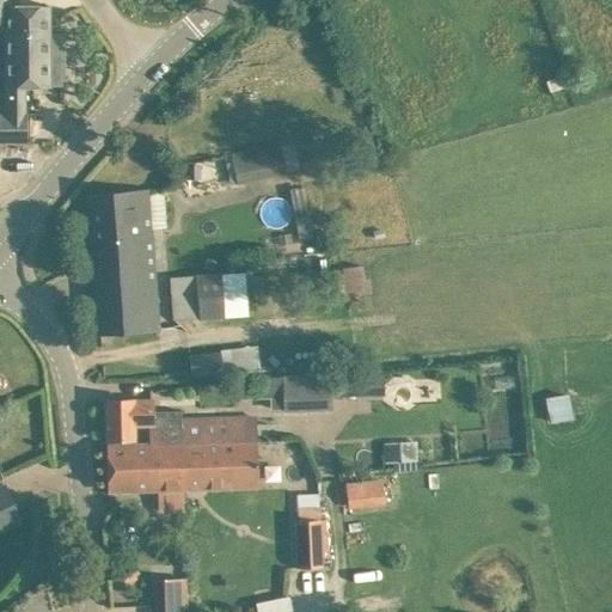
[(0,0),(0,142),(26,142),(26,114),(25,114),(25,87),(50,87),(50,85),(49,34),(49,17),(49,13),(49,6),(6,6),(5,0),(0,0)]
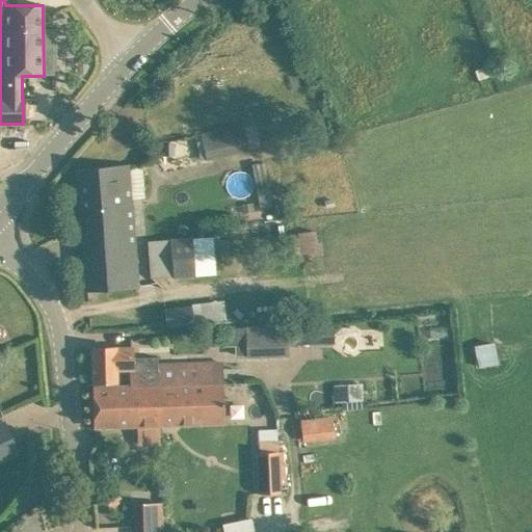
[(485,64),(474,69),(477,80),(489,76),(485,64)]
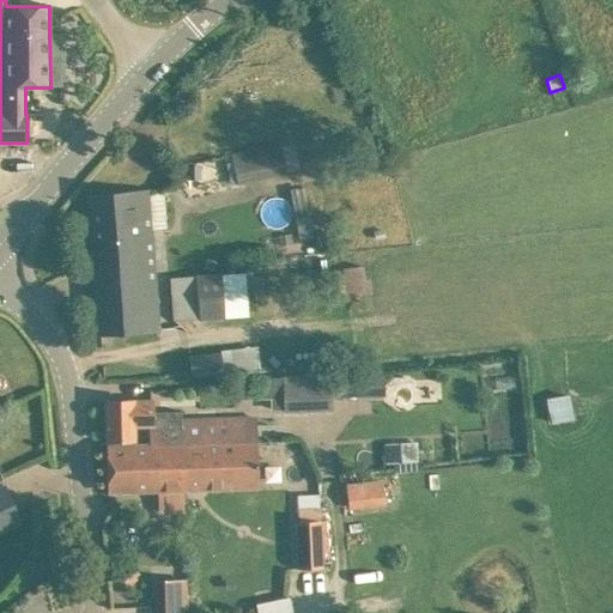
[(225,155),(231,187),(287,174),(280,143),(225,155)]
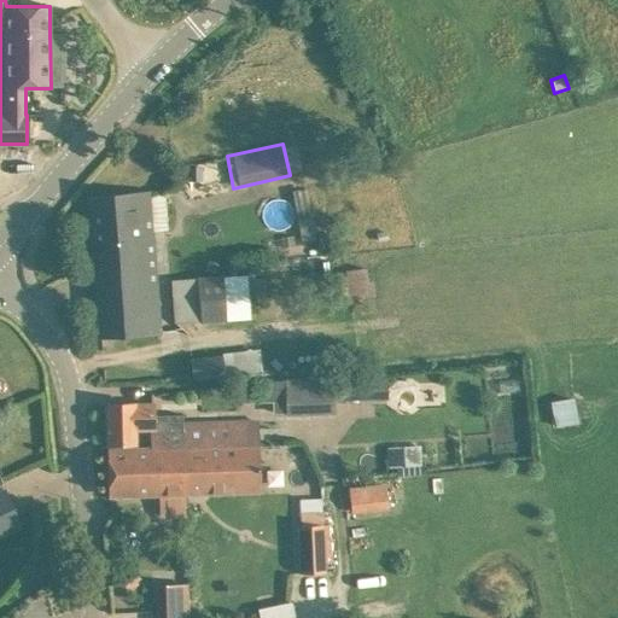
[(91,198),(100,336),(158,332),(152,240),(140,242),(136,194),(91,198)]
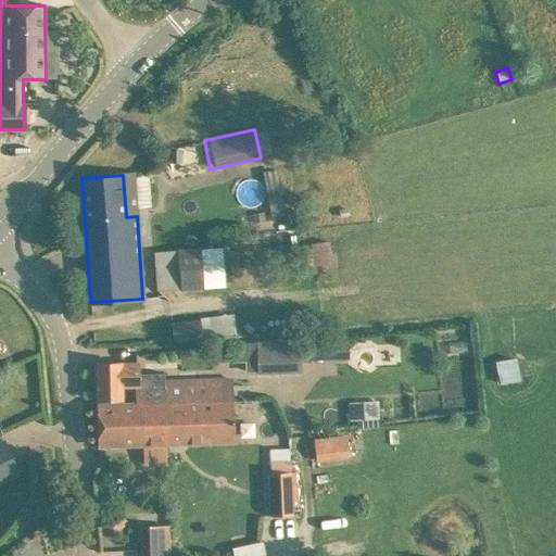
[(263,212),(253,213),(254,222),(264,220),(263,212)]
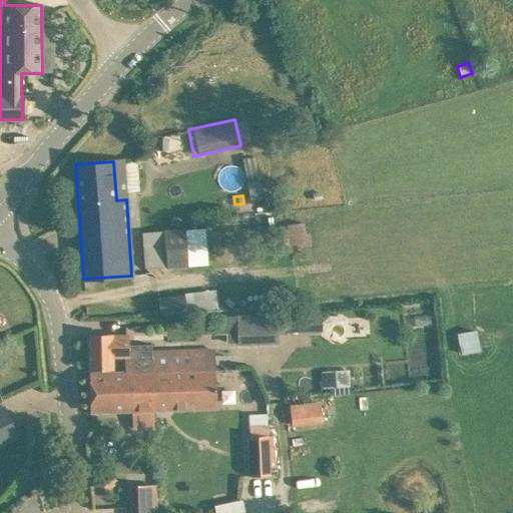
[(290,242),(306,241),(305,221),(289,222),(290,242)]
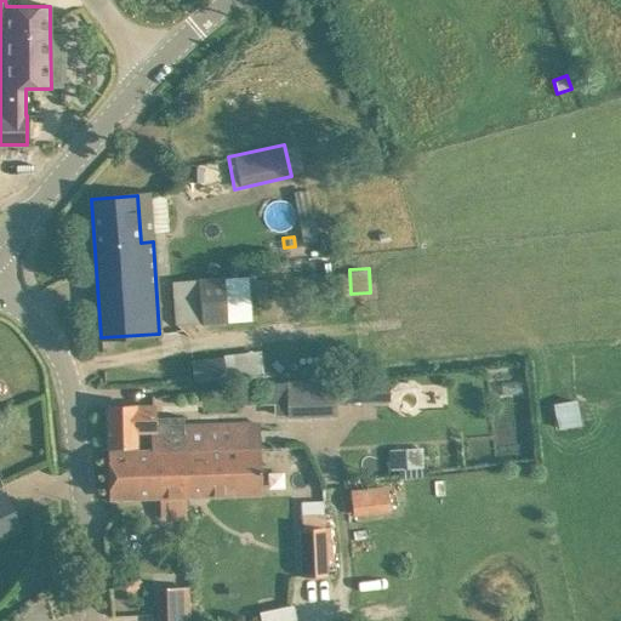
[(229,322),(227,275),(174,278),(175,324),(229,322)]
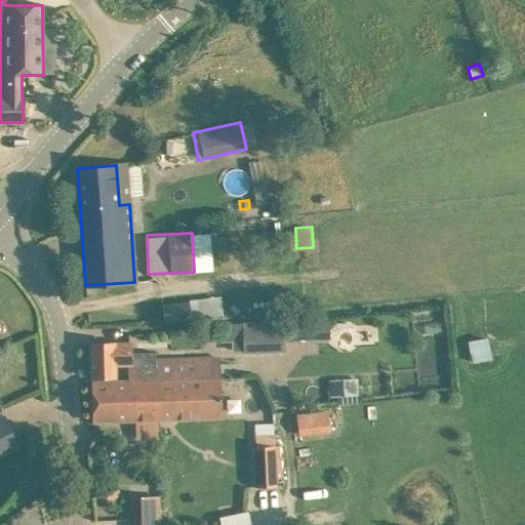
[(163,322),(190,318),(223,314),(220,296),(188,300),(189,303),(161,306),(163,322)]
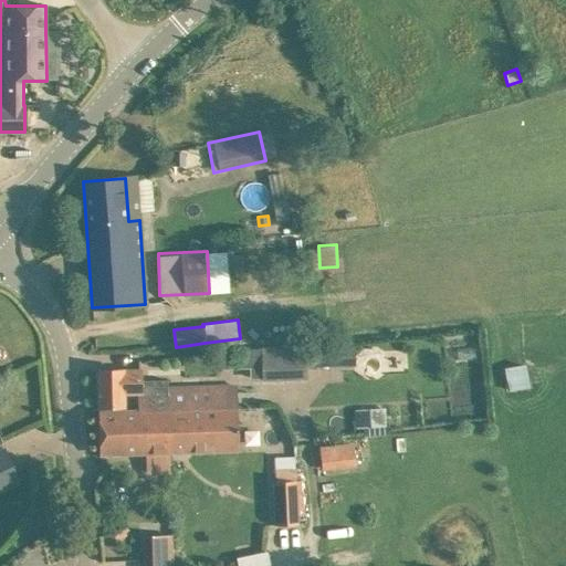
[(261,347),(263,381),(304,379),(302,345),(261,347)]
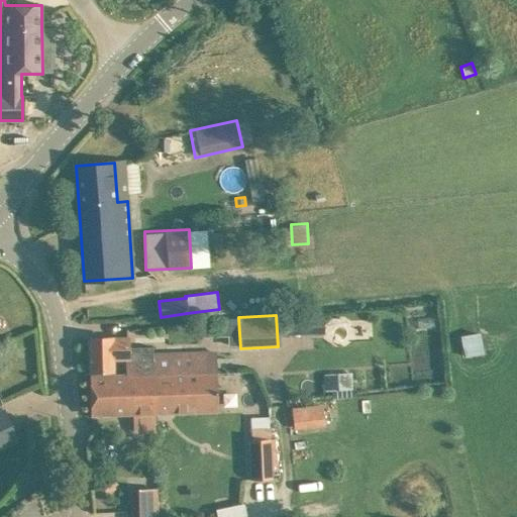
[(466,356),(486,352),(482,331),(461,335),(466,356)]
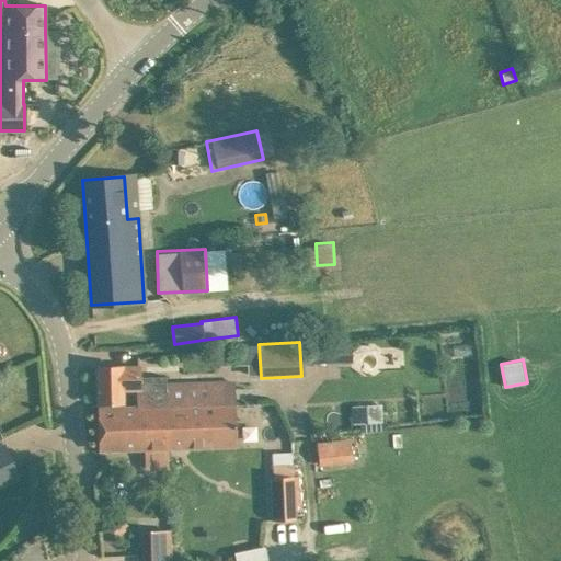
[(136,390),(136,395),(151,393),(152,408),(167,408),(236,407),(235,384),(165,386),(165,376),(139,377),(139,367),(96,368),(98,403),(123,403),(122,390),(136,390)]
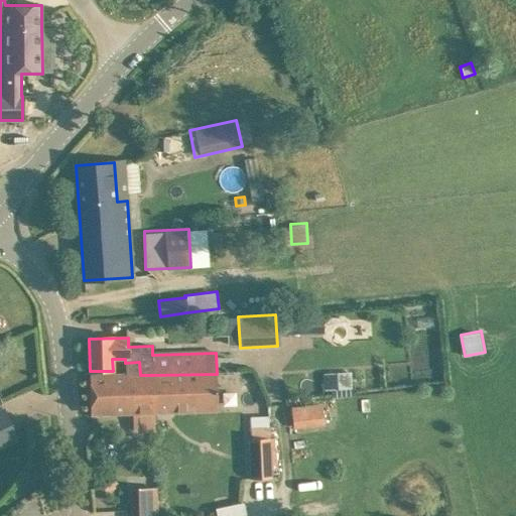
[(91,414),(154,413),(153,375),(140,375),(139,362),(125,363),(125,375),(90,376),(91,414)]
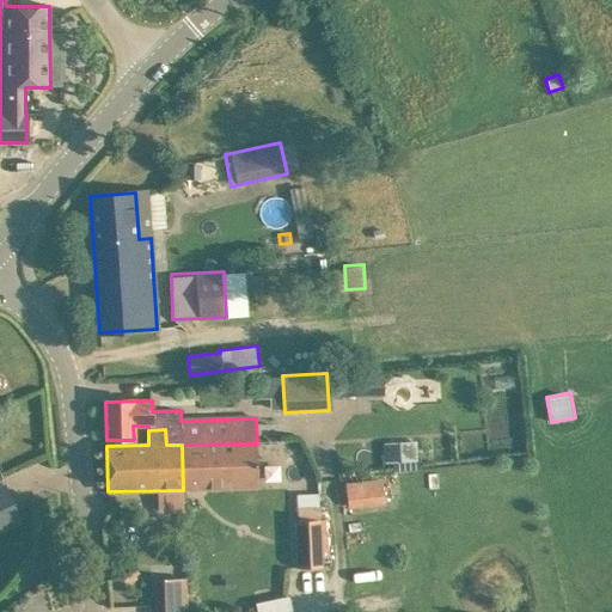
[(408,463),(408,452),(416,453),(416,442),(384,441),(384,463),(408,463)]
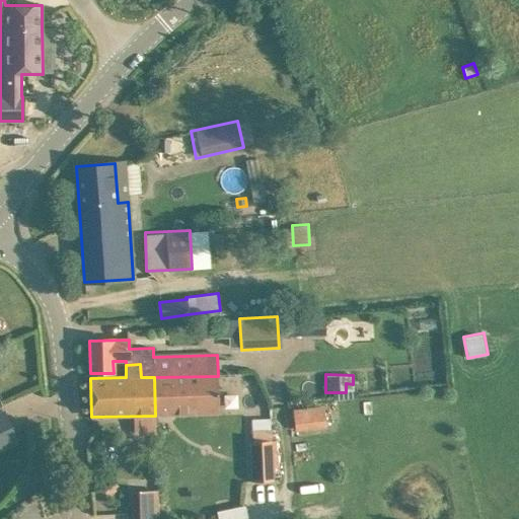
[(154,377),(155,416),(219,414),(218,376),(154,377)]
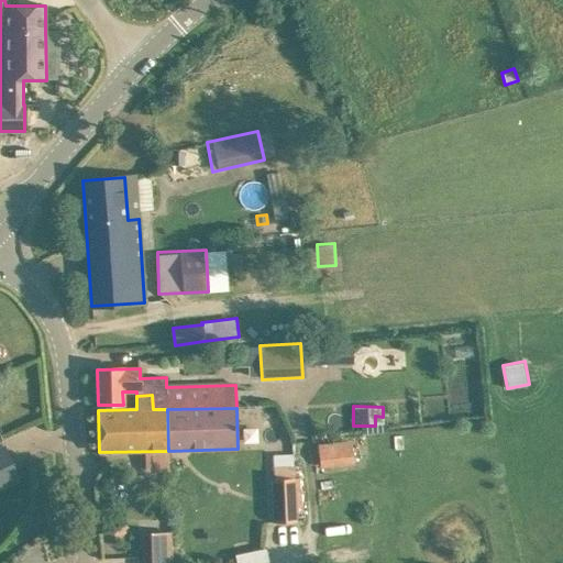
[(351,440),(317,444),(320,467),(354,463),(351,440)]
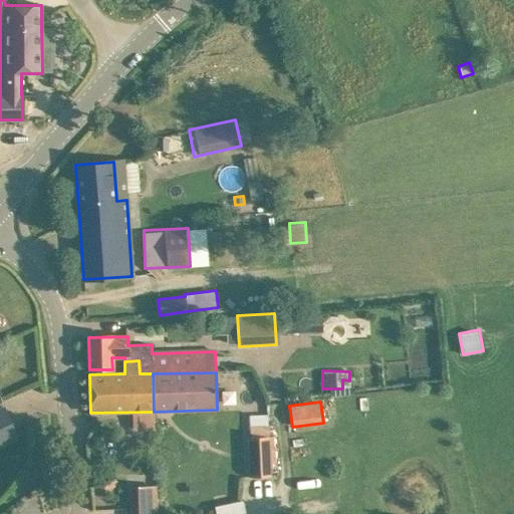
[(5,408),(0,410),(0,444),(18,437),(13,427),(5,408)]
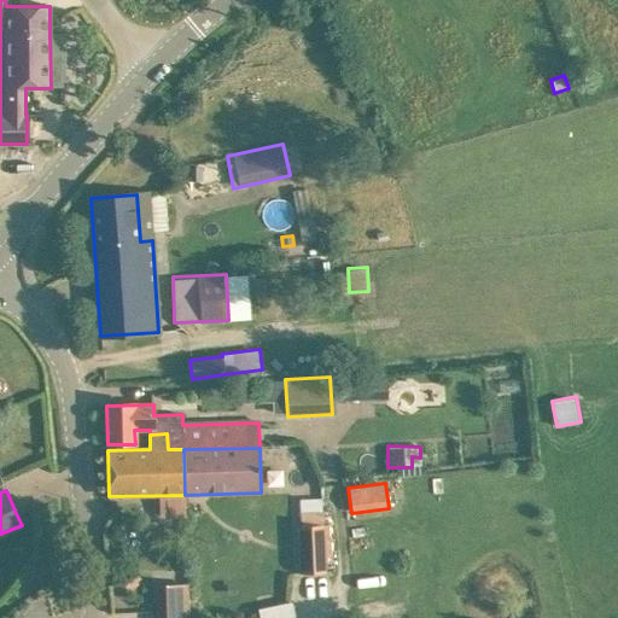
[(301,525),(297,525),(299,573),(325,572),(322,525),(321,497),(299,499),(301,525)]
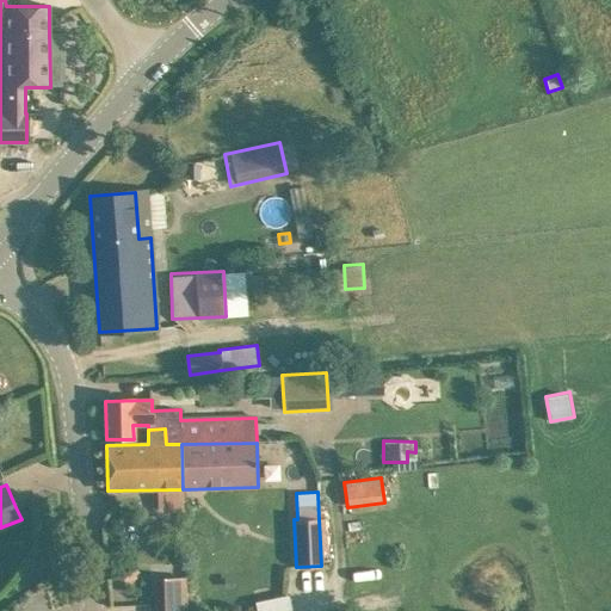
[(122,572),(119,576),(129,584),(131,580),(139,572),(129,563),(122,572)]
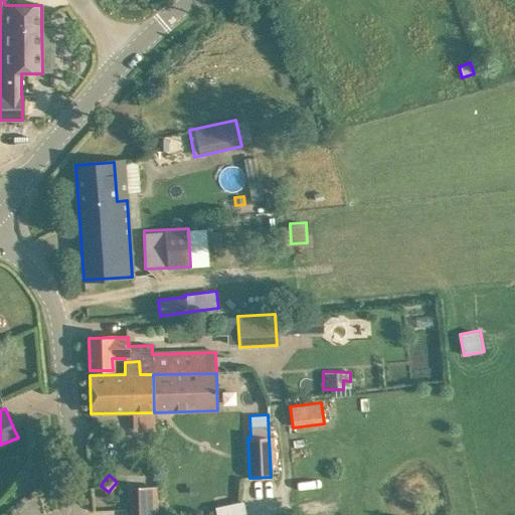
[(157,514),(156,488),(132,490),(133,514),(157,514)]
